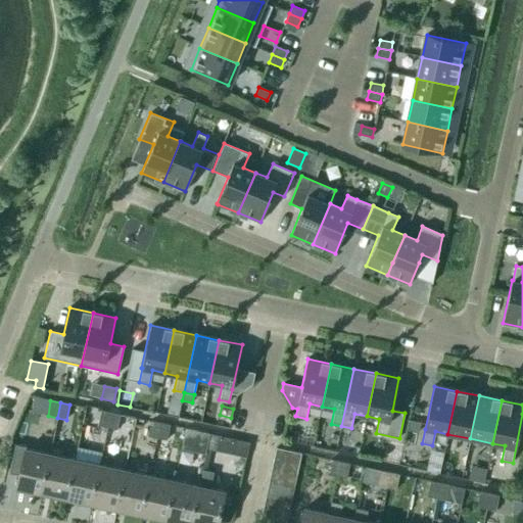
[(107,428),(110,414),(101,412),(98,427),(107,428)]
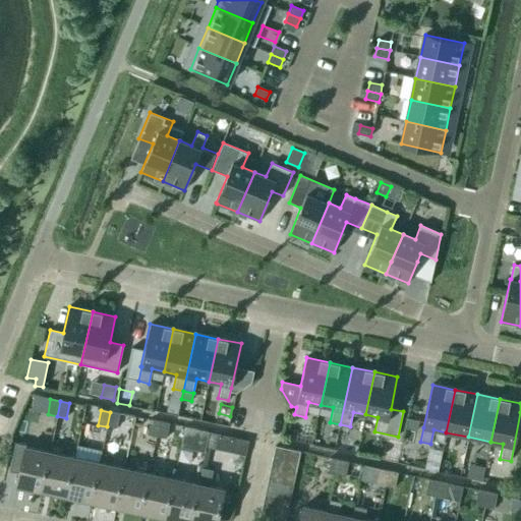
[(119,413),(110,412),(107,426),(116,428),(119,413)]
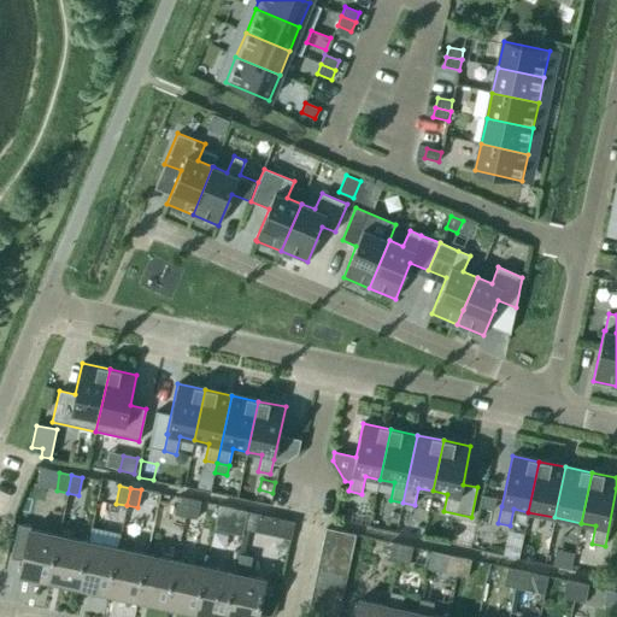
[(184,518),(188,500),(177,498),(174,516),(184,518)]
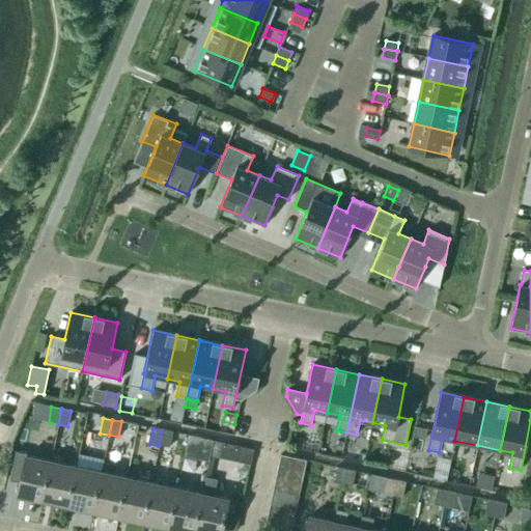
[(171,432),(162,430),(159,446),(168,448),(171,432)]
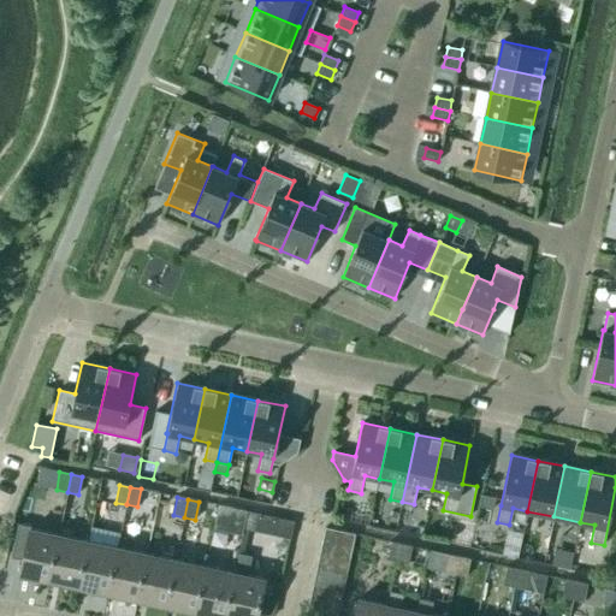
[(247,511),(219,505),(214,531),(242,535),(247,511)]
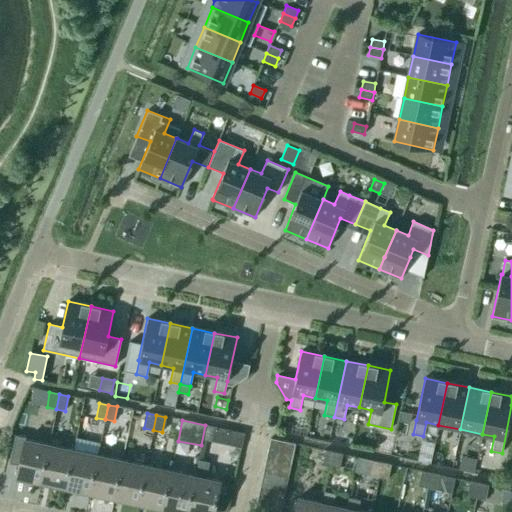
[(214,427),(205,425),(202,440),(211,442),(212,442),(214,427)]
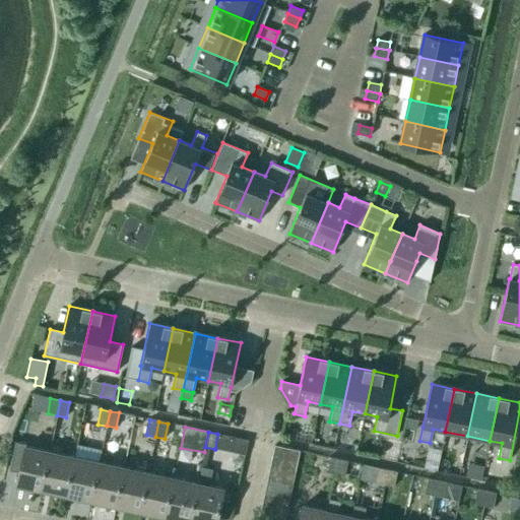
[(215,449),(245,454),(248,439),(218,433),(217,434),(215,449)]
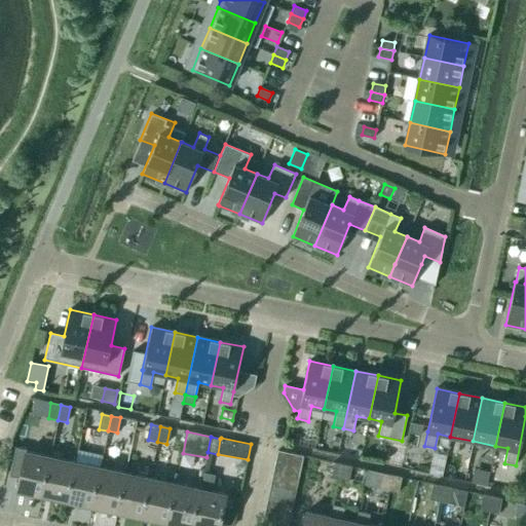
[(277,451),(274,462),(300,468),(303,456),(277,451)]
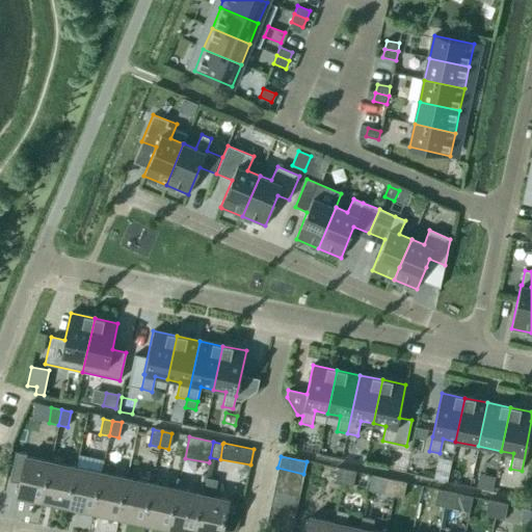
[(43,501),(51,462),(25,457),(17,496),(43,501)]
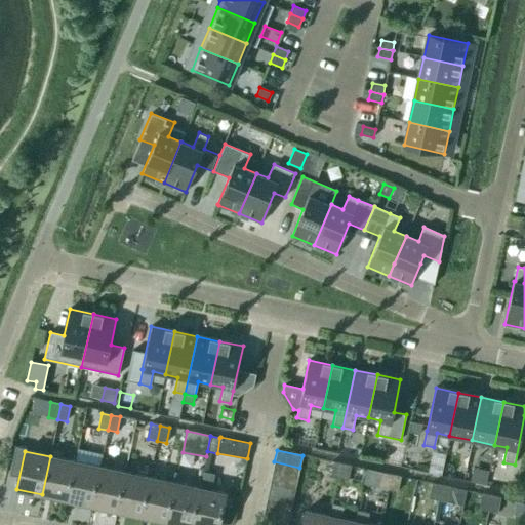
[(67,500),(75,461),(50,456),(42,494),(67,500)]
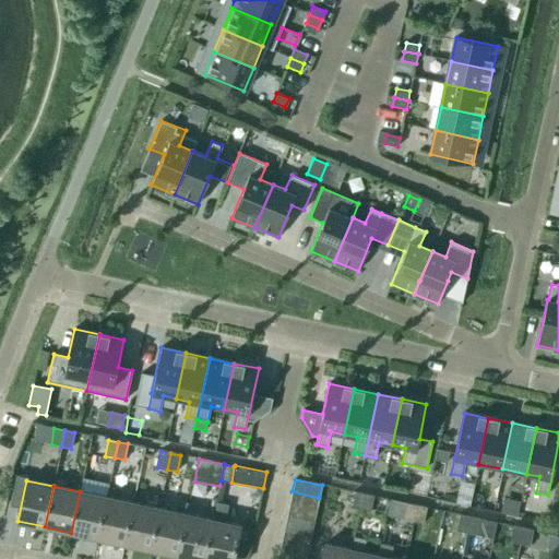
[(98,538),(107,498),(80,491),(71,533),(98,538)]
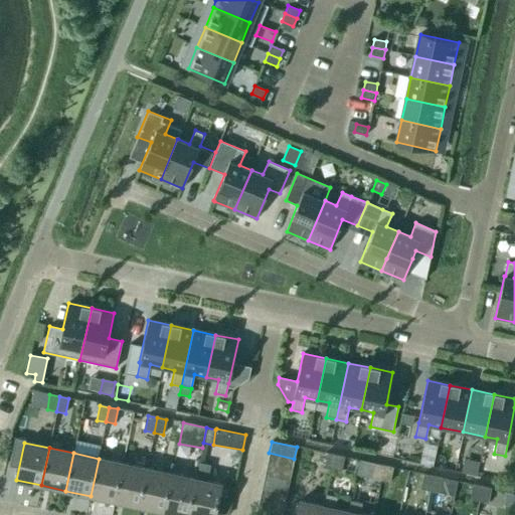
[(269,453),(267,465),(292,470),(294,459),(269,453)]
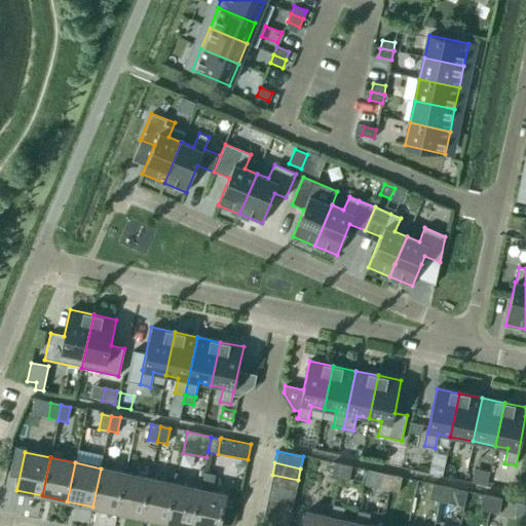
[(338,481),(341,465),(332,463),(330,479),(338,481)]
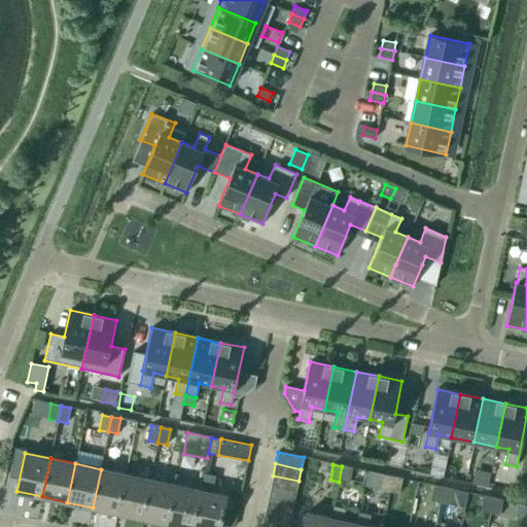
[(351,467),(342,466),(339,482),(348,483),(351,467)]
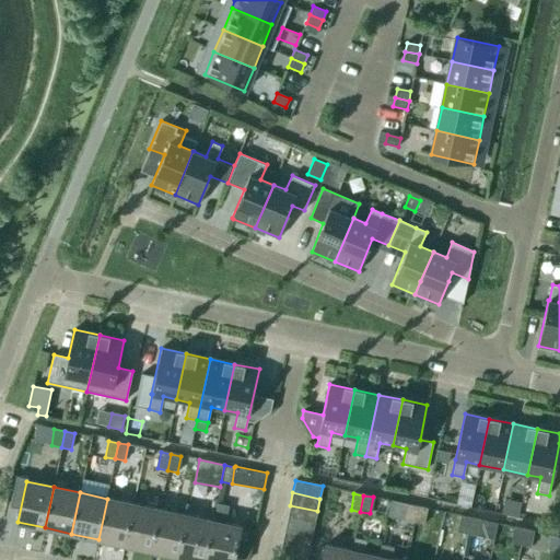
[(125,545),(133,504),(107,499),(98,539),(125,545)]
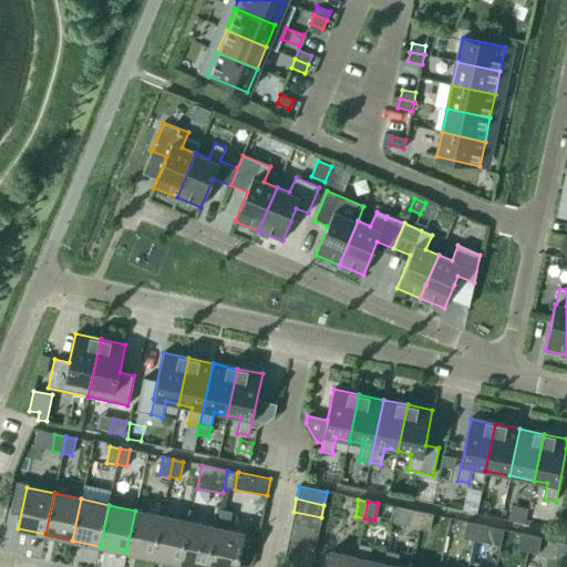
[(153,557),(162,516),(135,511),(126,552),(153,557)]
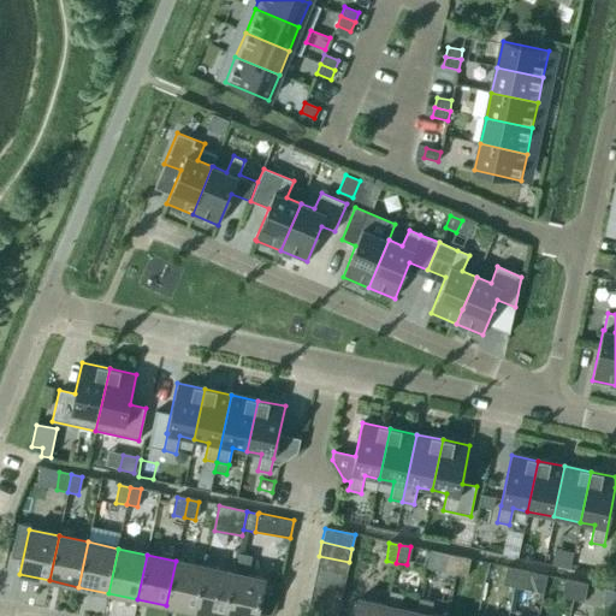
[(319,556),(317,569),(345,575),(349,562),(319,556)]
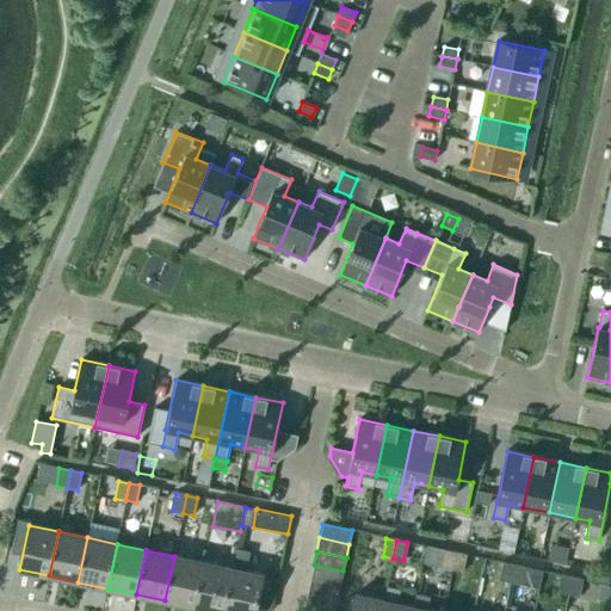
[(451,571),(455,553),(444,551),(440,568),(451,571)]
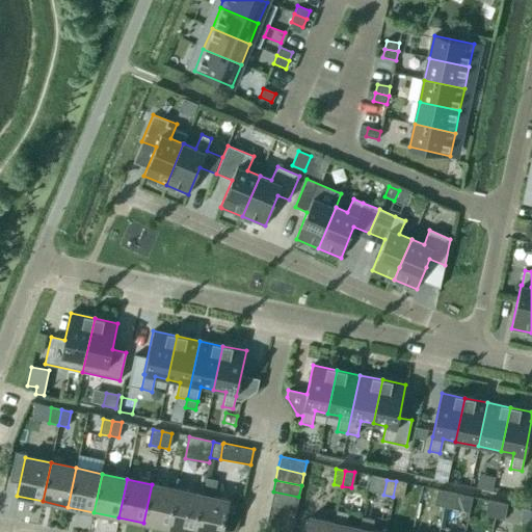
[(406,483),(396,481),(393,497),(402,499),(406,483)]
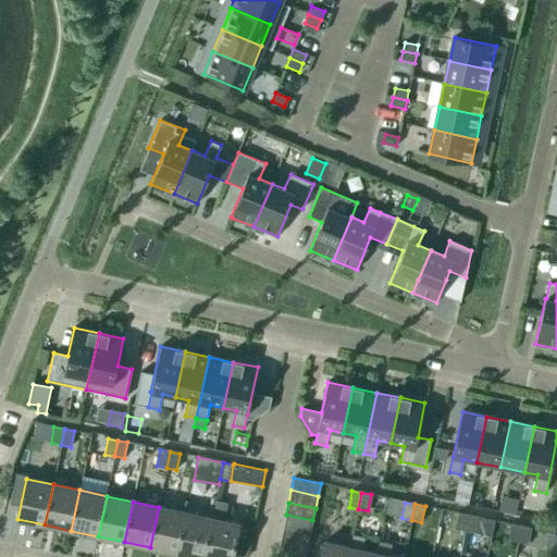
[(177,554),(186,512),(159,507),(150,547),(177,554)]
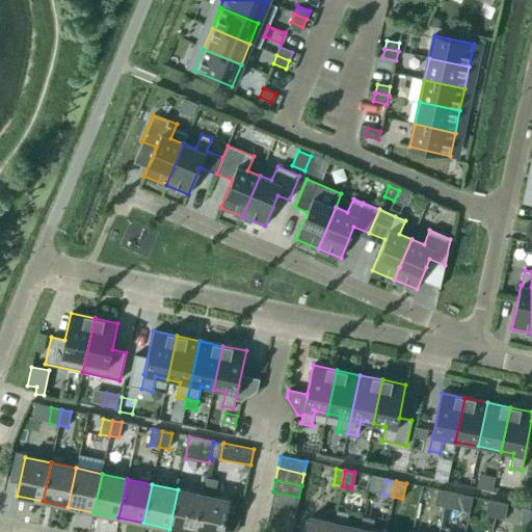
[(189,493),(190,488),(179,485),(178,489),(169,529),(185,531),(194,531),(203,495),(189,493)]
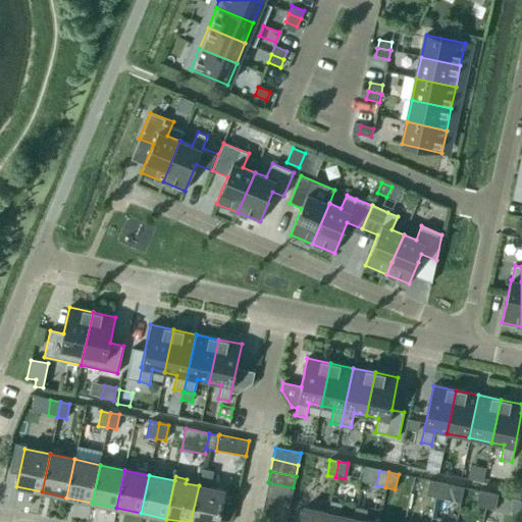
[(435,498),(438,483),(429,481),(426,496),(435,498)]
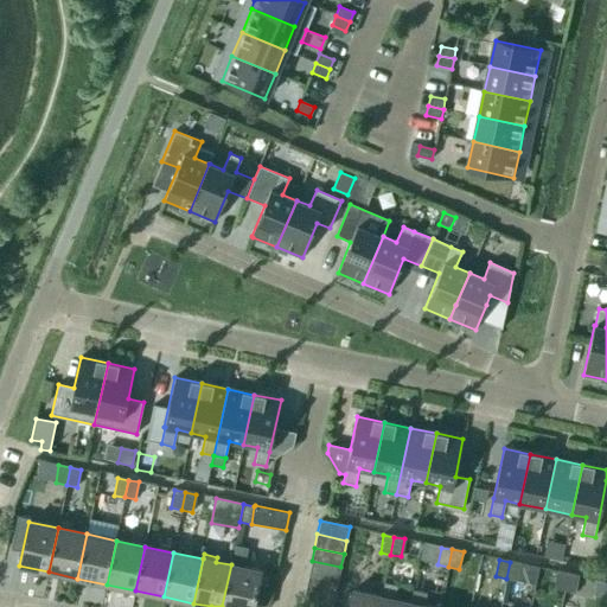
[(312,561),(308,574),(338,581),(340,567),(312,561)]
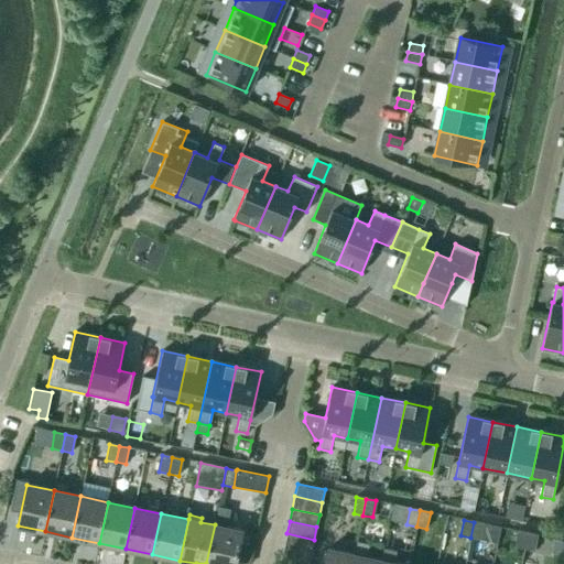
[(484,523),(474,522),(470,538),(480,540),(484,523)]
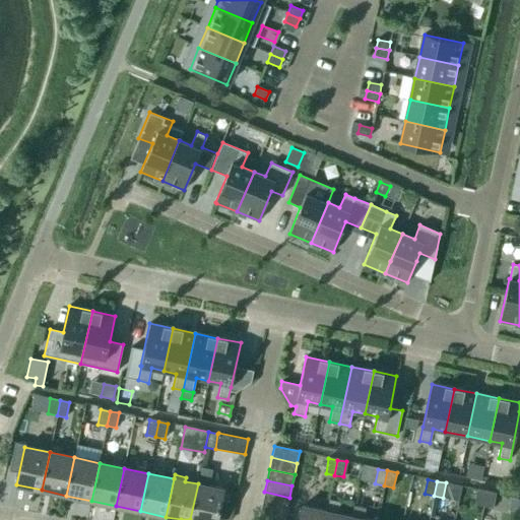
[(216,519),(223,490),(198,483),(190,519),(216,519)]
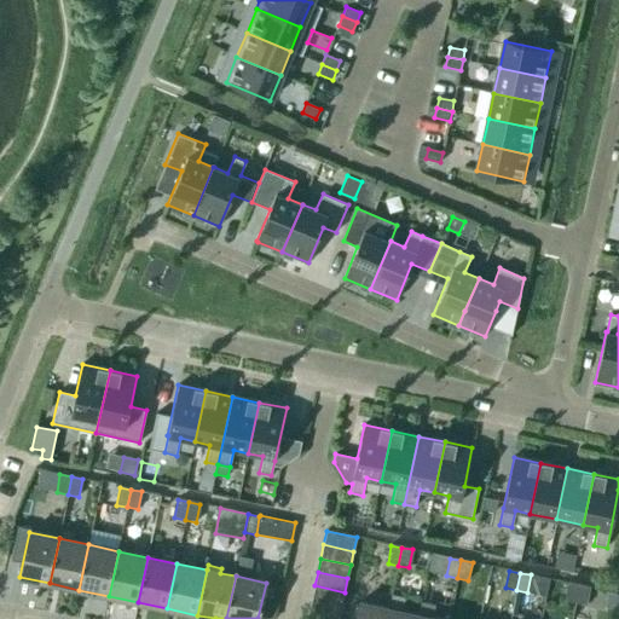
[(574,603),(579,585),(568,583),(563,601),(574,603)]
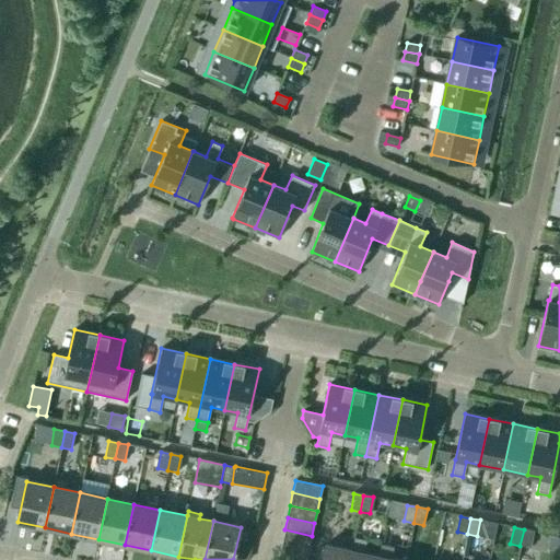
[(282,543),(310,548),(312,536),(284,529),(282,543)]
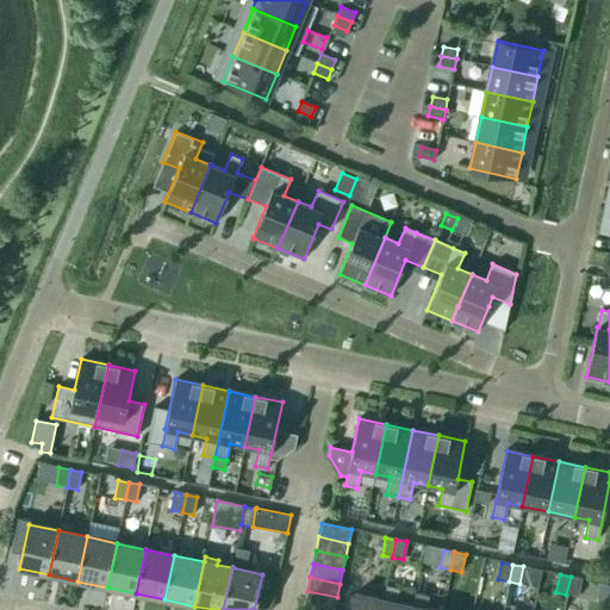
[(582,579),(571,577),(566,595),(577,597),(582,579)]
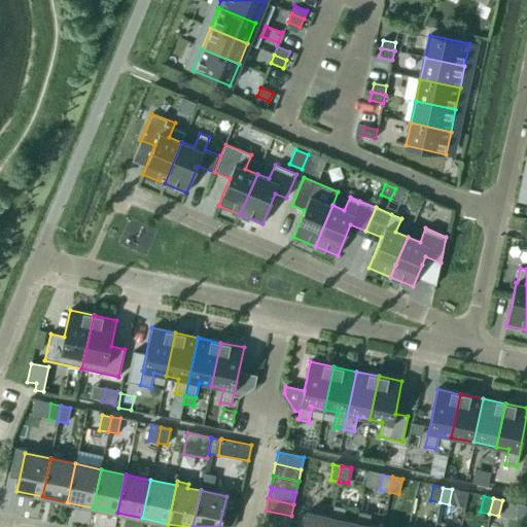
[(329,526),(332,519),(318,516),(319,512),(307,510),(303,526),(329,526)]
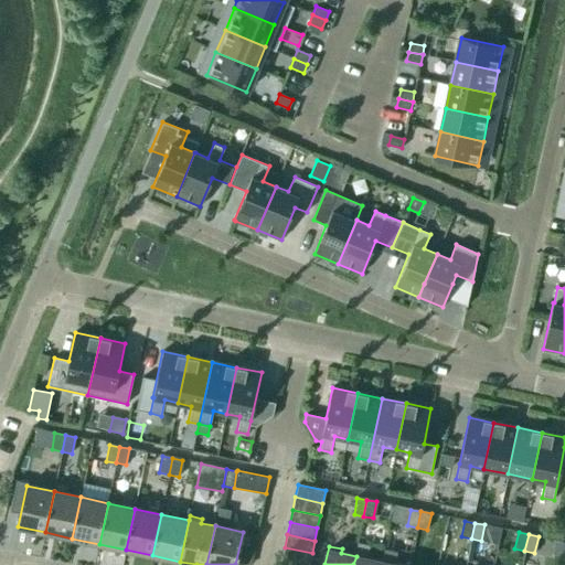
[(307,564),(309,564),(312,553),(285,547),(281,560),(307,564)]
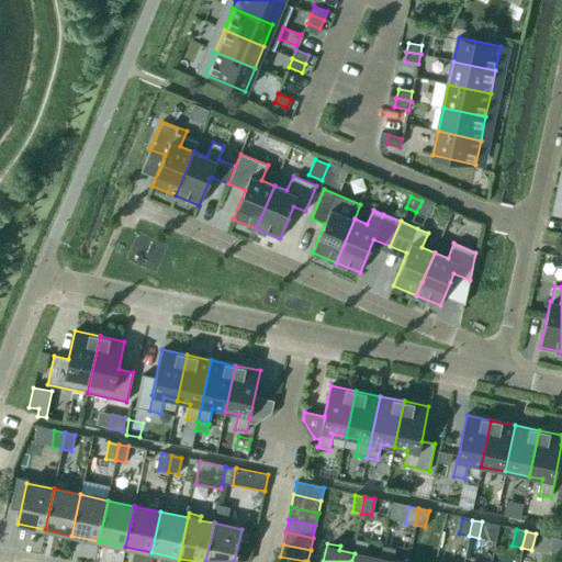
[(380,561),(381,559),(366,555),(367,551),(356,548),(355,553),(351,561),(380,561)]
